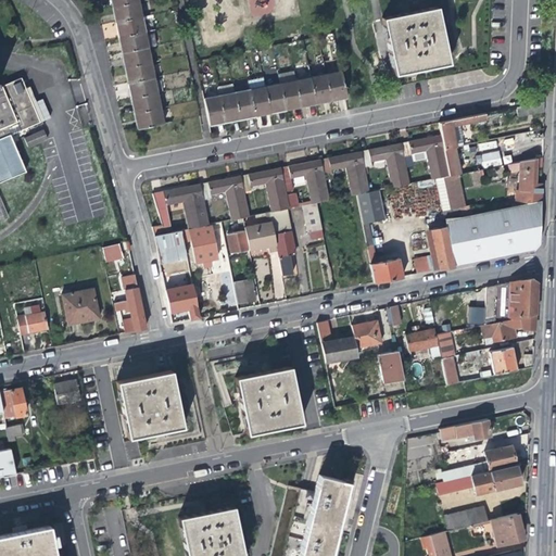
[(142,17),(139,1),(112,7),(113,13),(115,23),(142,17)]
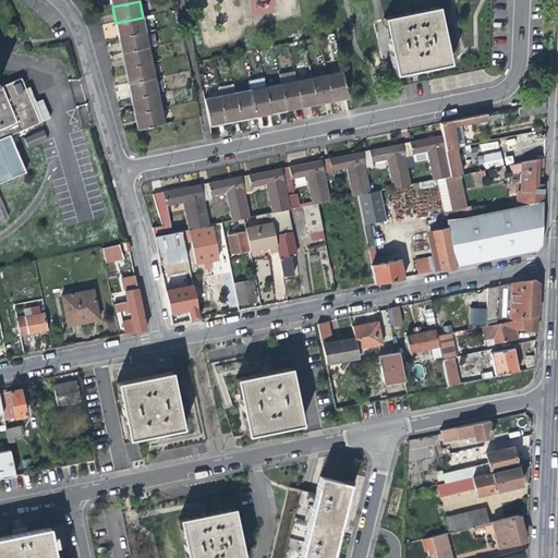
[(395,73),(449,62),(438,7),(417,11),(409,12),(384,17),(395,73)]
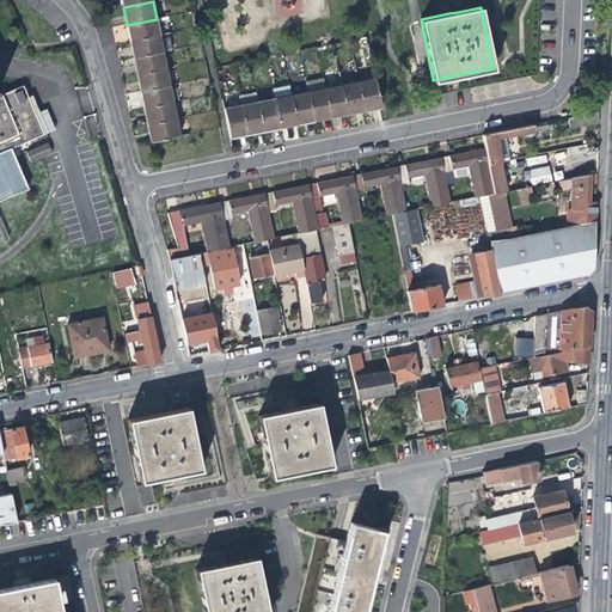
[(160,35),(157,19),(127,25),(128,30),(130,41),(160,35)]
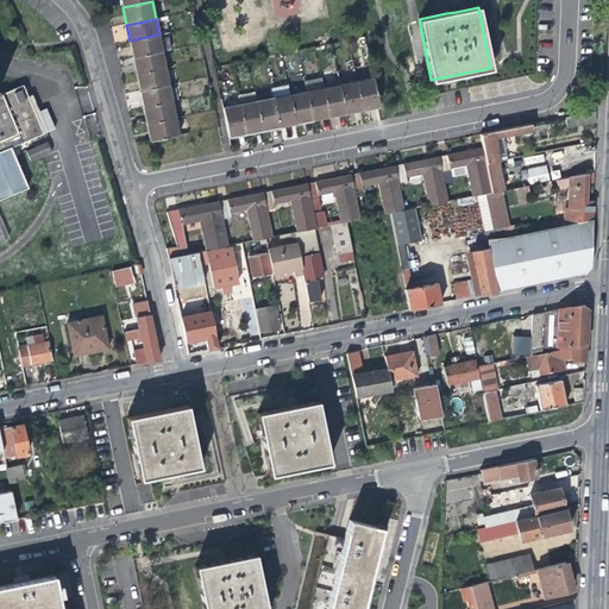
[(162,51),(159,35),(130,41),(131,48),(132,57),(162,51)]
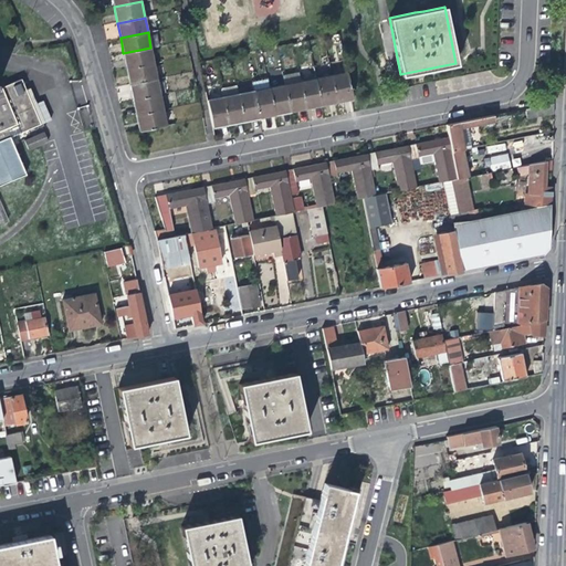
[(154,64),(150,48),(123,53),(125,61),(126,70),(154,64)]
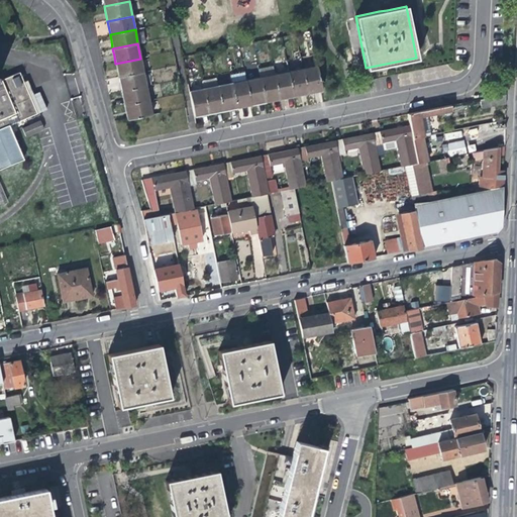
[(143,73),(140,59),(115,64),(117,70),(118,78),(143,73)]
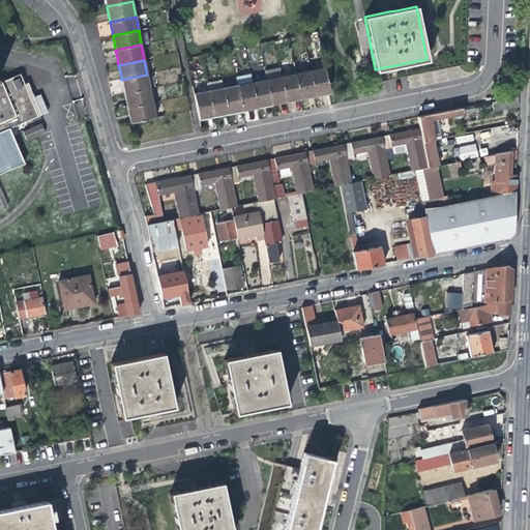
[(325,67),(311,70),(315,95),(322,94),(330,93),(325,67)]
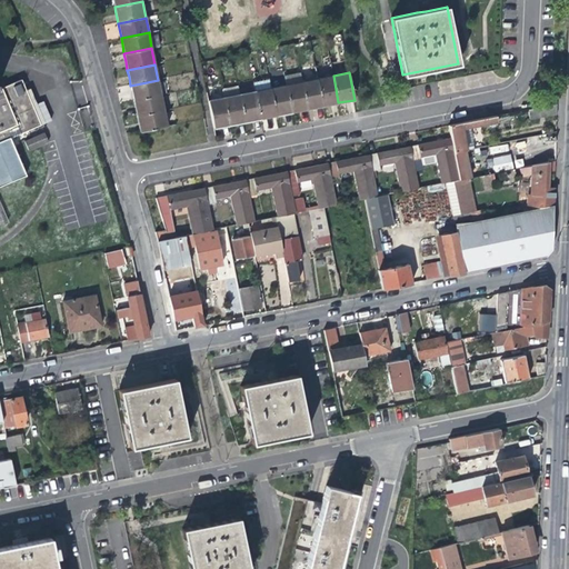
[(285,78),(286,85),(291,112),(299,110),(308,109),(302,81),(301,75),(285,78)]
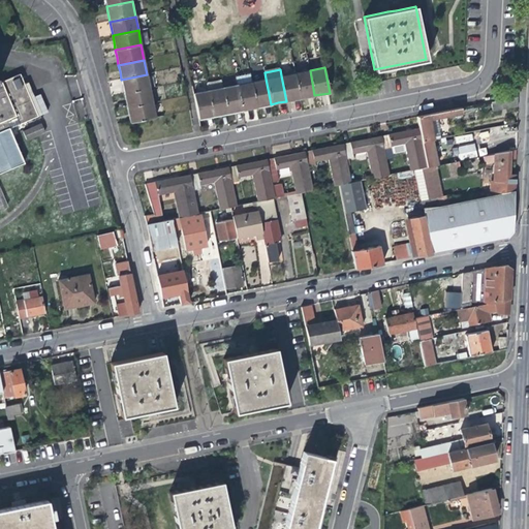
[(310,70),(294,72),(300,98),(308,97),(314,95),(310,70)]
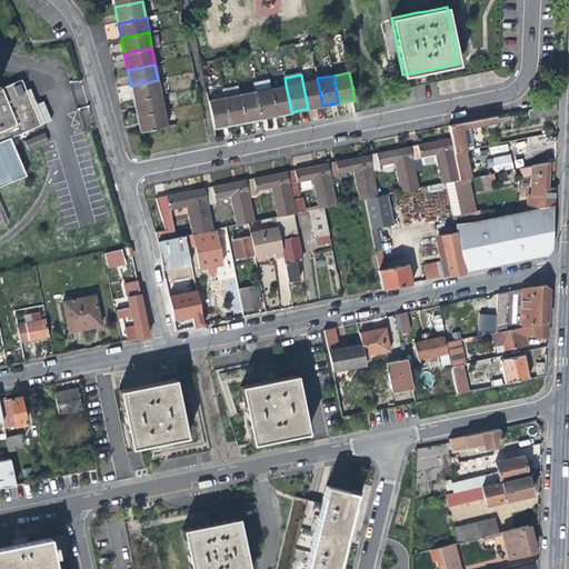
[(317,78),(302,81),(308,109),(316,107),(322,106),(317,78)]
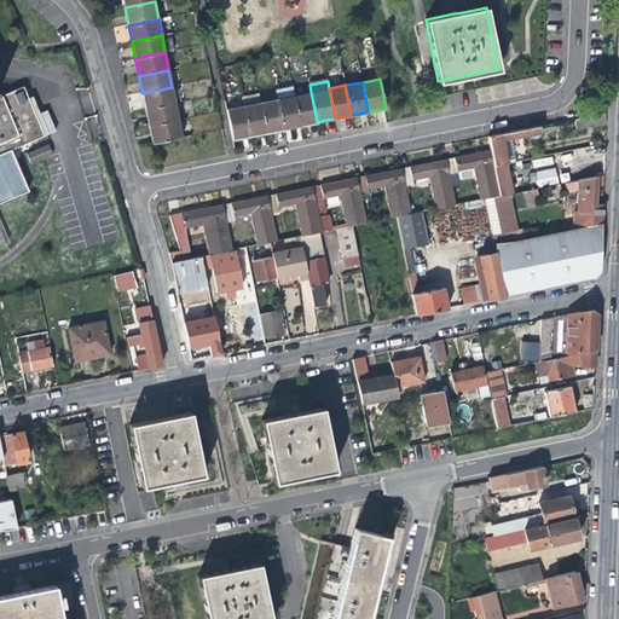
[(0,201),(27,191),(10,151),(44,137),(22,86),(0,96),(0,201)]
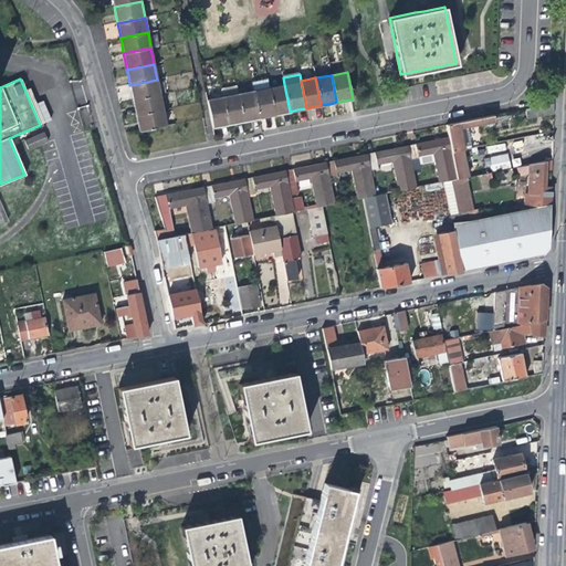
[(253,82),(254,91),(260,117),(266,116),(274,115),(270,87),(268,79),(253,82)]
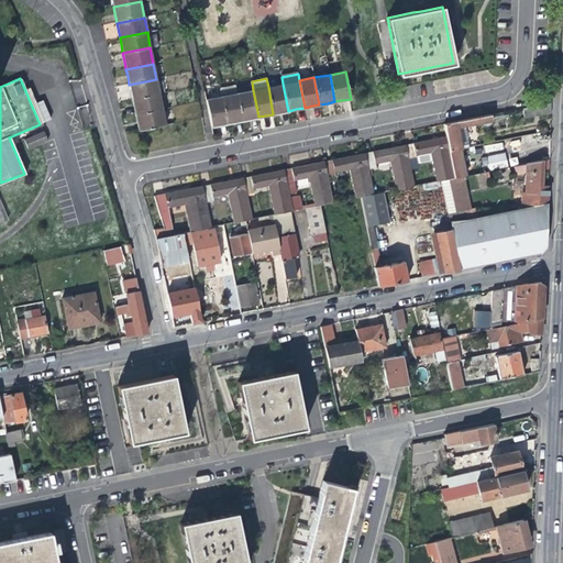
[(159,94),(156,79),(129,85),(131,95),(132,99),(159,94)]
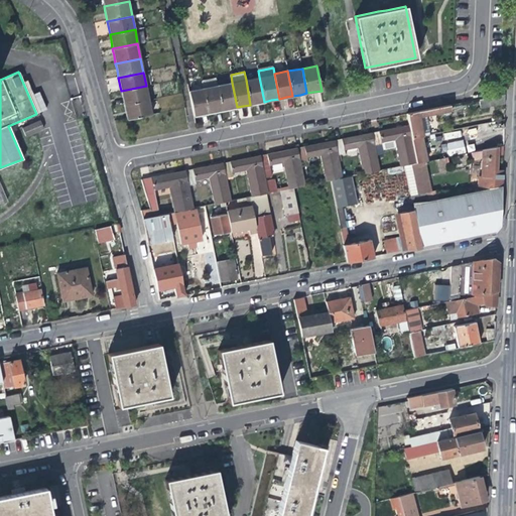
[(259,77),(246,80),(250,105),(259,103),(264,102),(259,77)]
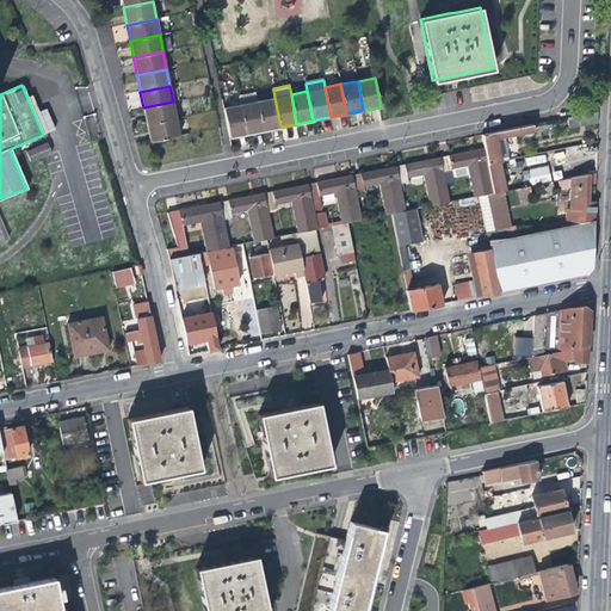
[(239,96),(241,105),(246,134),(257,131),(263,130),(258,102),(255,93),(239,96)]
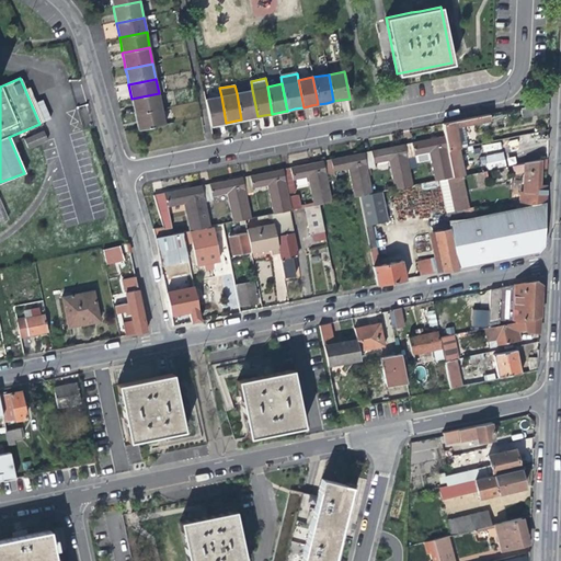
[(252,90),(237,93),(241,119),(251,118),(258,116),(252,90)]
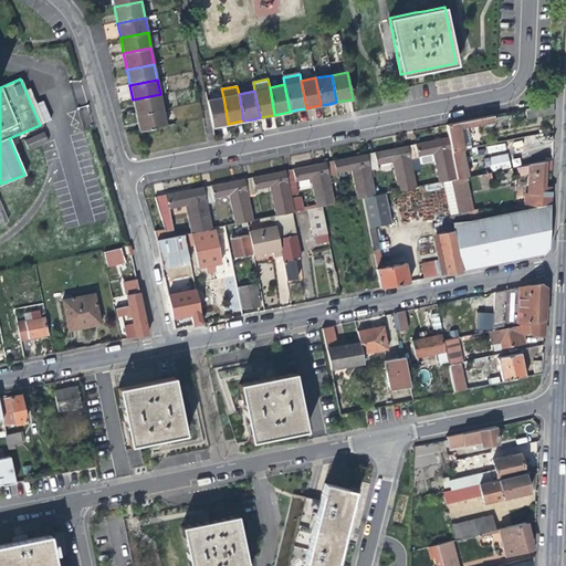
[(163,109),(160,94),(133,100),(135,109),(136,116),(163,109)]
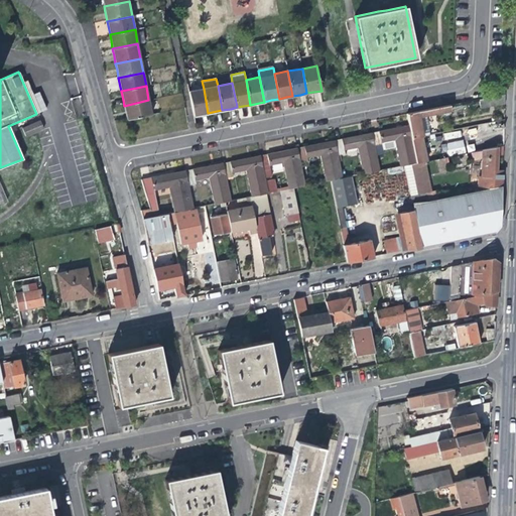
[(200,115),(208,113),(204,89),(188,92),(194,116),(200,115)]
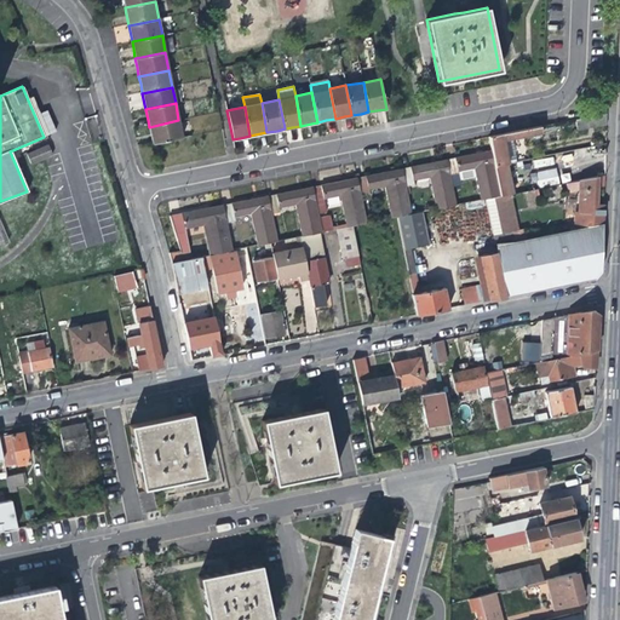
[(577,130),(607,124),(607,114),(575,120),(577,130)]
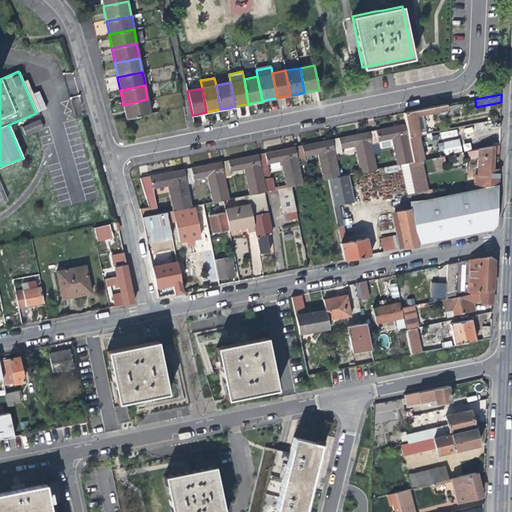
[(150,114),(147,99),(123,105),(124,111),(126,120),(150,114)]
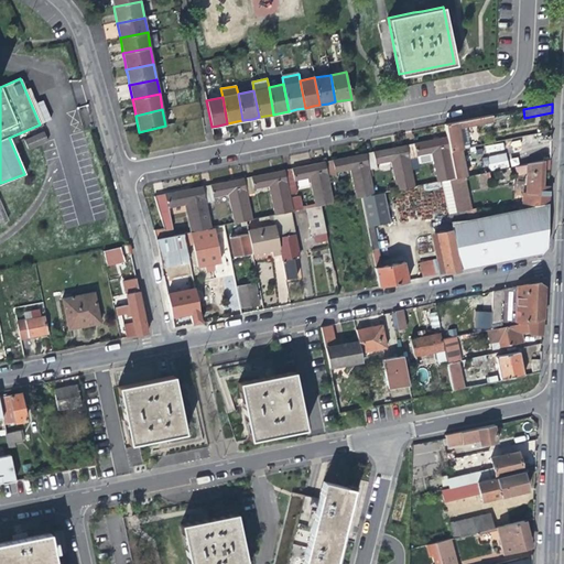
[(445,125),(447,139),(451,152),(463,150),(468,148),(472,148),(469,139),(467,127),(494,121),(492,115),(445,125)]
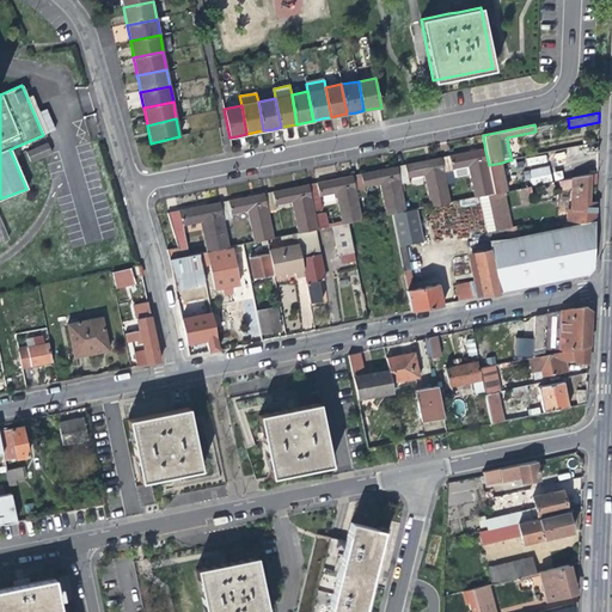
[(48,145),(28,153),(31,164),(53,154),(48,145)]
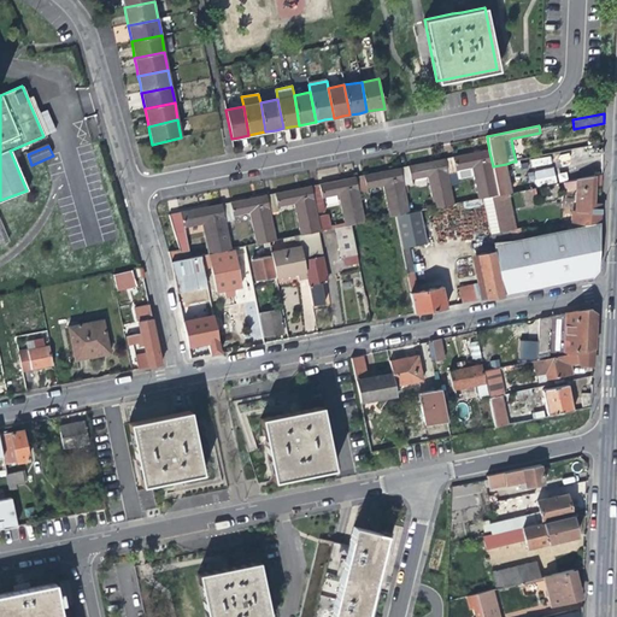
[(485,199),(499,195),(493,166),(489,152),(476,154),(445,160),(448,180),(457,178),(457,182),(474,178),(477,200),(485,199)]
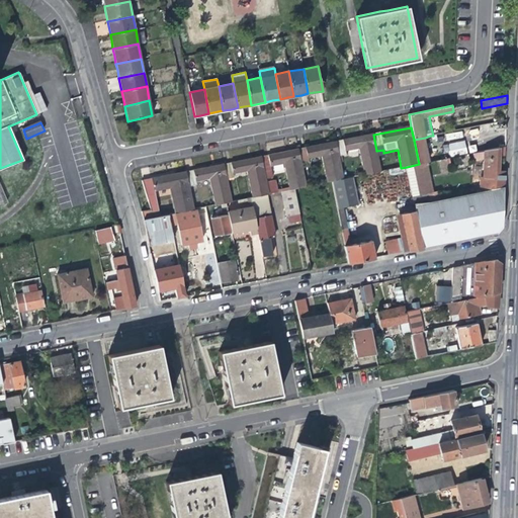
[(380,172),(377,158),(376,151),(373,135),(360,138),(335,143),(338,155),(339,159),(346,157),(345,153),(359,151),(364,175),(380,172)]
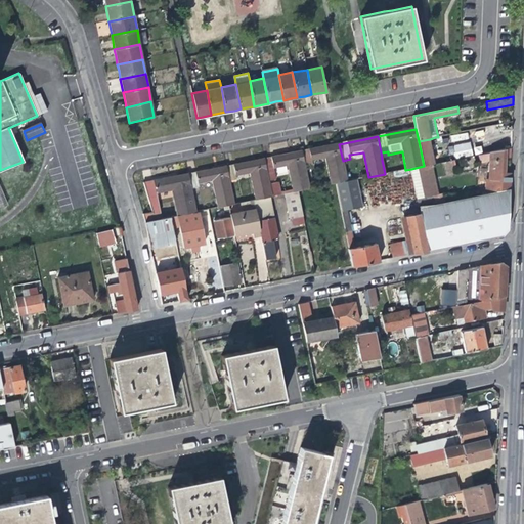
[(432,151),(430,139),(419,141),(424,166),(434,164),(432,151)]
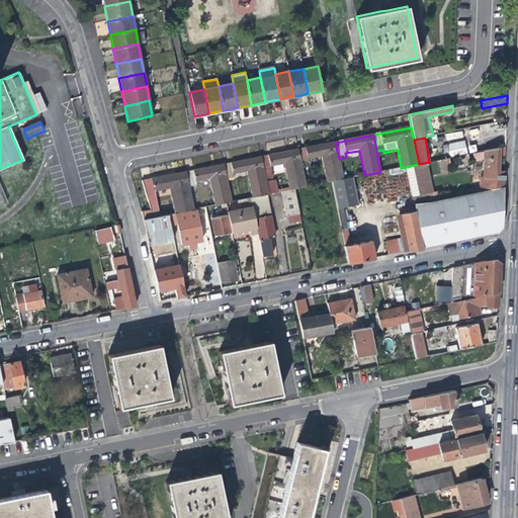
[(447,145),(450,157),(467,152),(464,140),(447,145)]
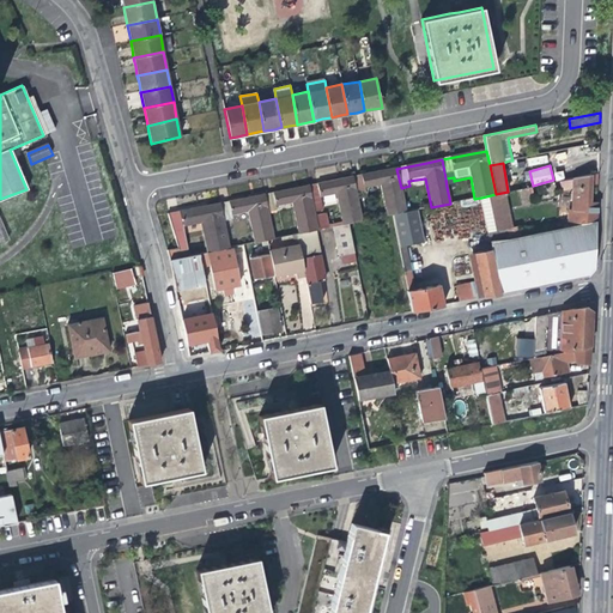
[(382,171),(353,177),(356,192),(357,196),(365,194),(365,189),(381,187),(387,217),(393,216),(406,213),(401,188),(400,183),(396,169),(382,171)]
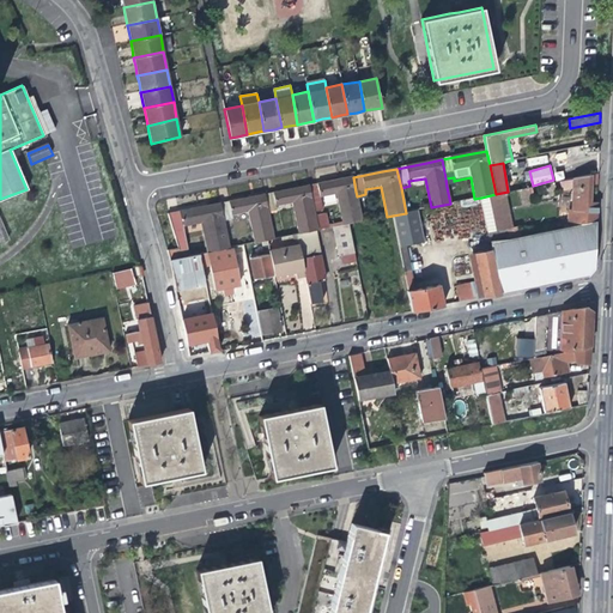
[(595,220),(596,202),(589,202),(590,175),(572,178),(571,211),(569,211),(568,226),(595,220)]
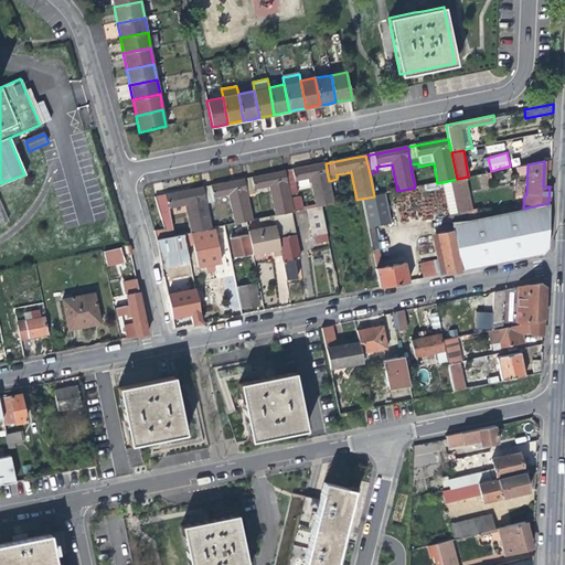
[(310,180),(316,208),(321,206),(334,204),(329,181),(328,177),(326,163),(308,167),(284,171),(287,189),(296,188),(295,183),(310,180)]
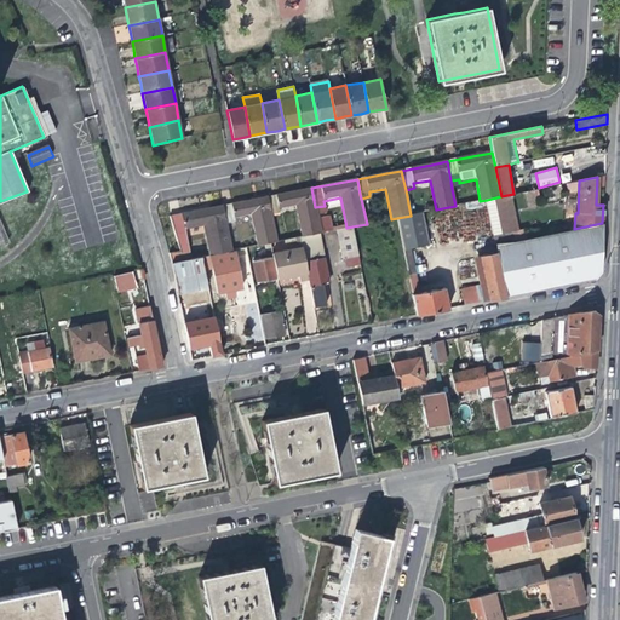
[(460,188),(459,183),(459,179),(451,181),(452,189),(460,188)]
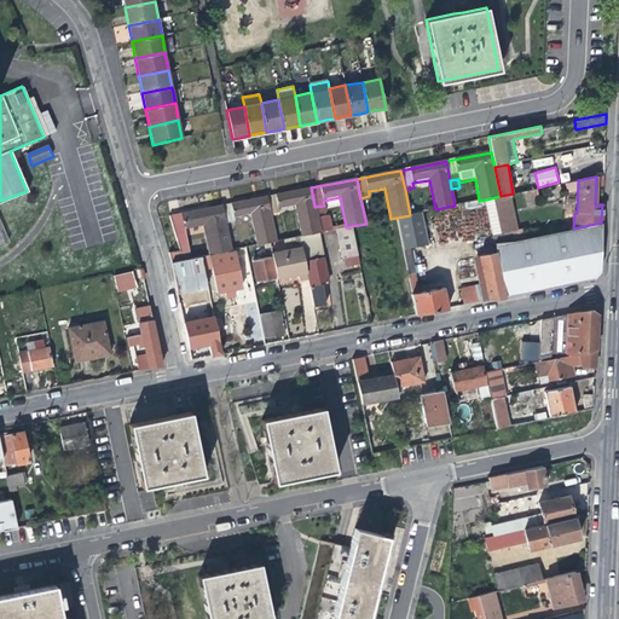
[(295,206),(300,237),(318,233),(320,233),(314,207),(311,187),(291,192),(266,196),(270,215),(279,214),(278,209),(295,206)]
